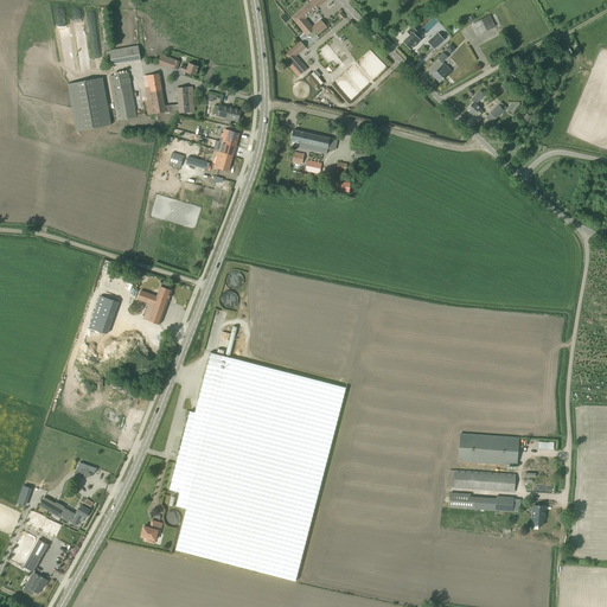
[(326,0),(312,0),(292,18),(307,36),(314,30),(318,34),(327,27),(321,20),(312,27),(311,25),(310,25),(311,26),(310,26),(305,20),(326,0)]
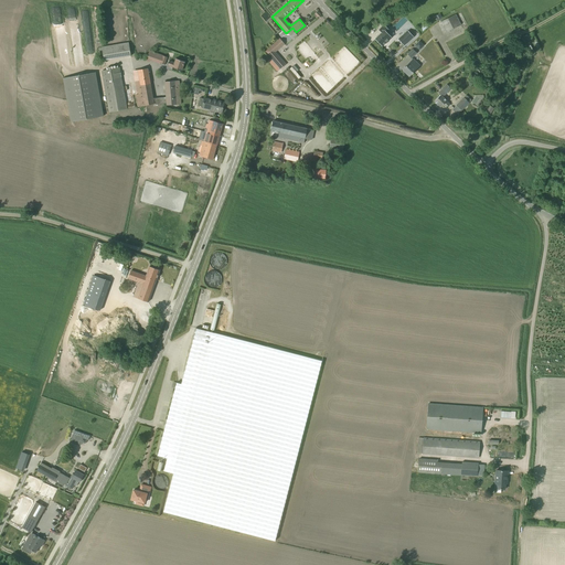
[(460,25),(455,14),(441,22),(446,32),(460,25)]
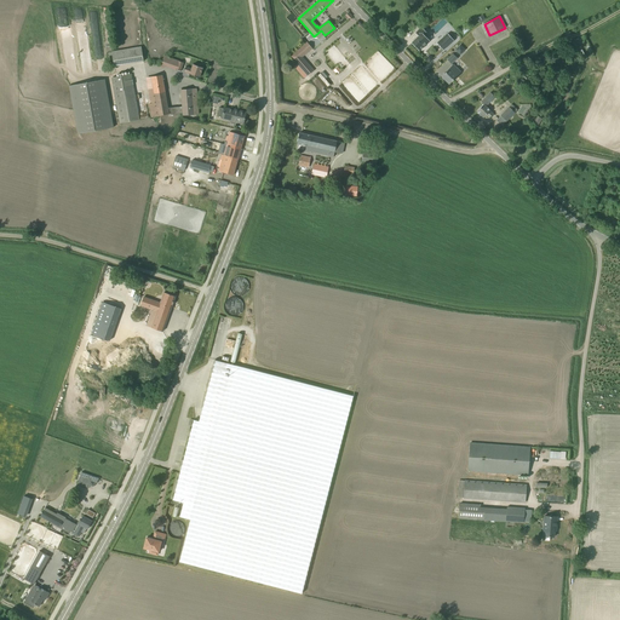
[(412,42),(419,51),(429,41),(430,41),(425,36),(428,34),(422,27),(422,28),(417,33),(415,33),(419,36),(412,42)]
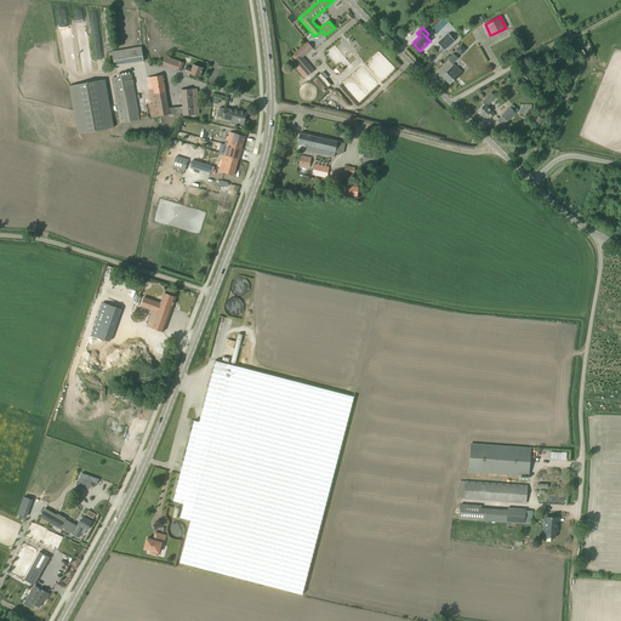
[(444,50),(455,40),(448,33),(438,43),(444,50)]
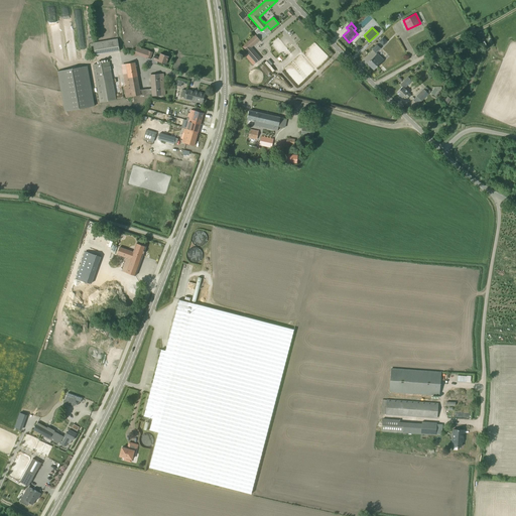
[(256,35),(242,46),(256,62),(261,58),(251,47),(260,40),(256,35)]
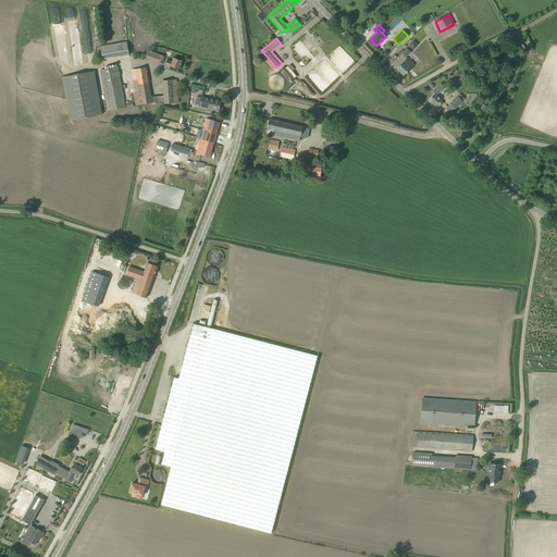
[(418,45),(413,40),(409,45),(413,49),(418,45)]
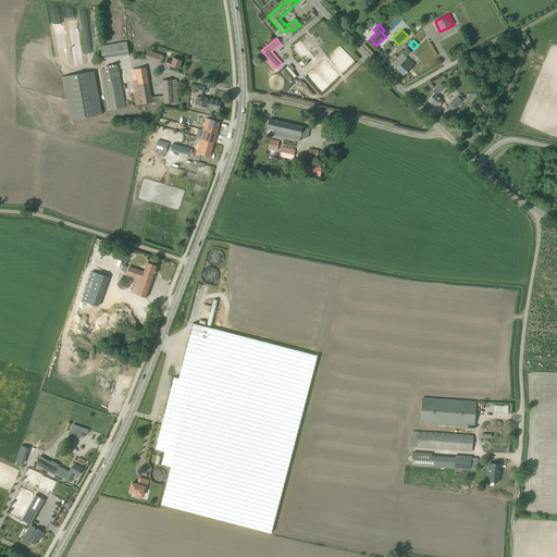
[(102,60),(130,56),(127,41),(100,46),(102,60)]
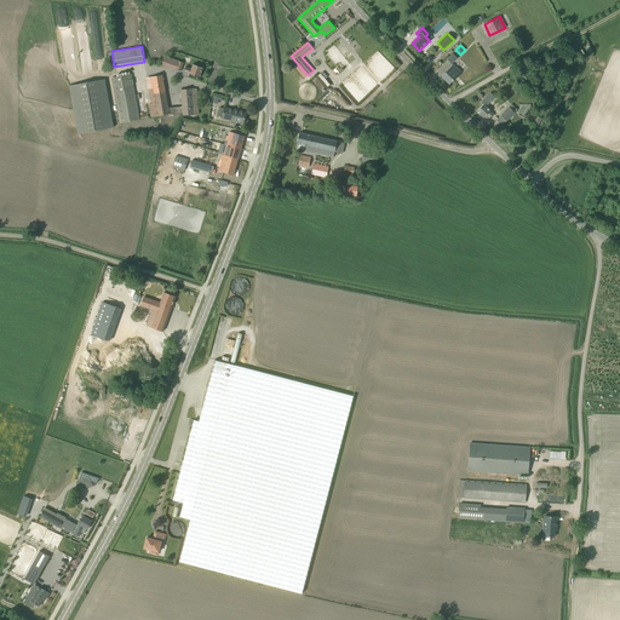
[(452,64),(458,58),(453,53),(447,59),(452,64)]
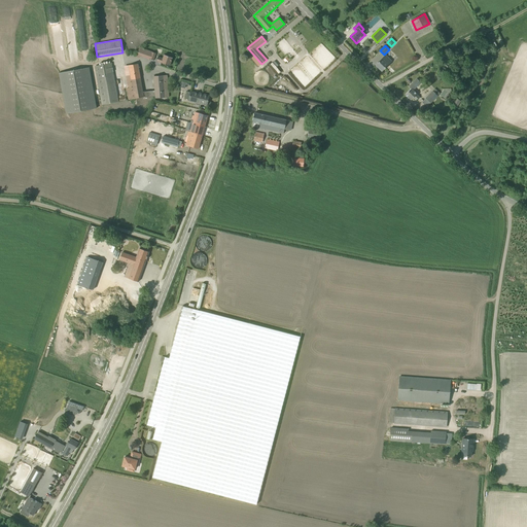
[(140,47),(137,57),(140,58),(141,56),(153,60),(155,54),(140,47)]
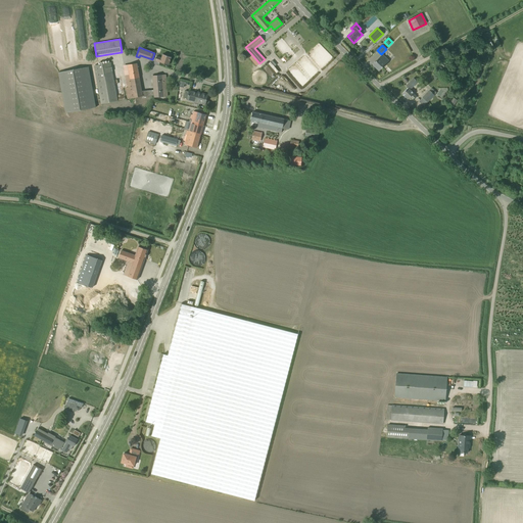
[(156,56),(155,60),(160,62),(159,62),(168,65),(171,57),(162,54),(161,58),(156,56)]
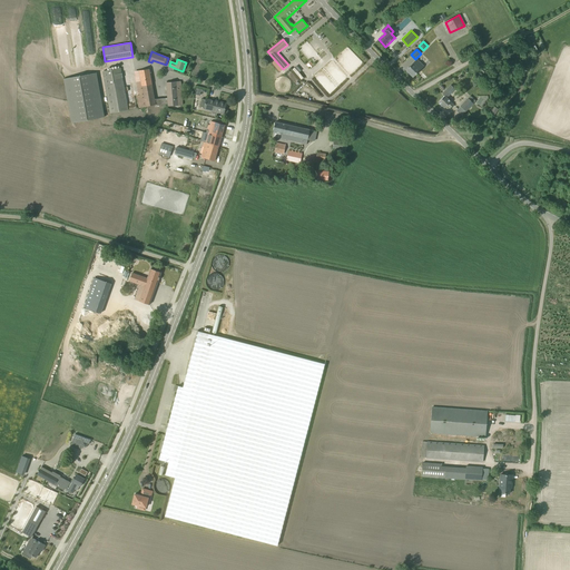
[(416,59),(410,67),(406,70),(413,77),(423,66),(416,59)]
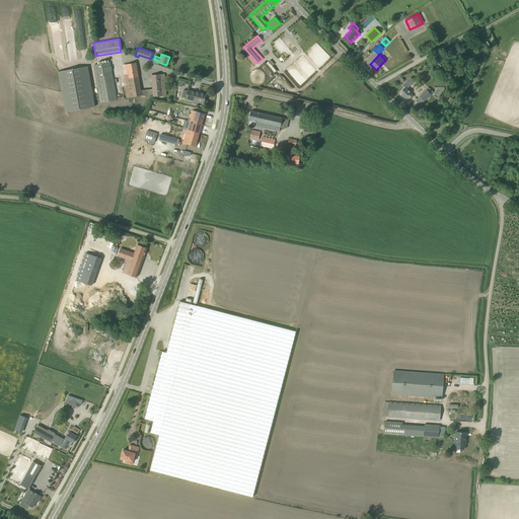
[(117,100),(109,62),(93,65),(100,103),(117,100)]
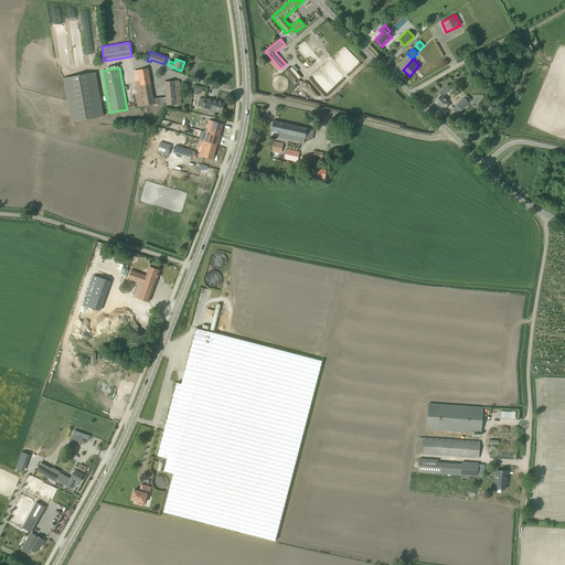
[(296,76),(300,73),(296,67),(291,71),(296,76)]
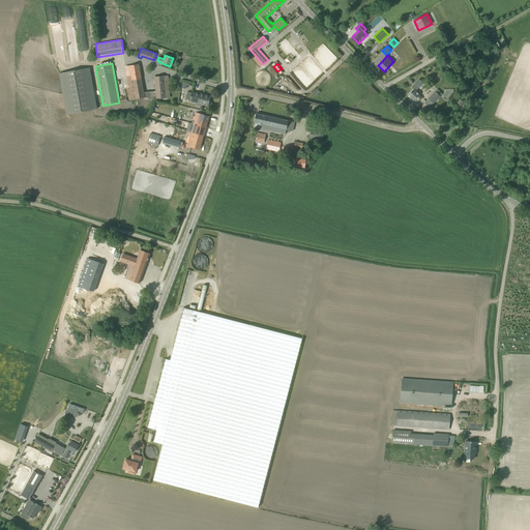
[(156,98),(170,97),(168,76),(154,77),(155,91),(144,92),(139,64),(129,65),(131,76),(127,77),(129,89),(127,89),(129,100),(144,97),(144,99),(156,98)]
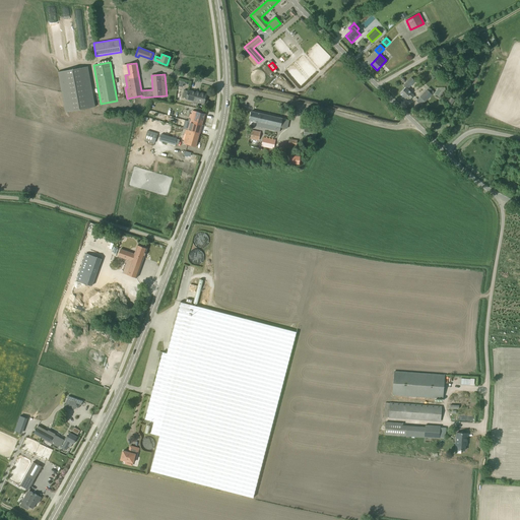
[(95,107),(88,66),(58,72),(65,112),(95,107)]
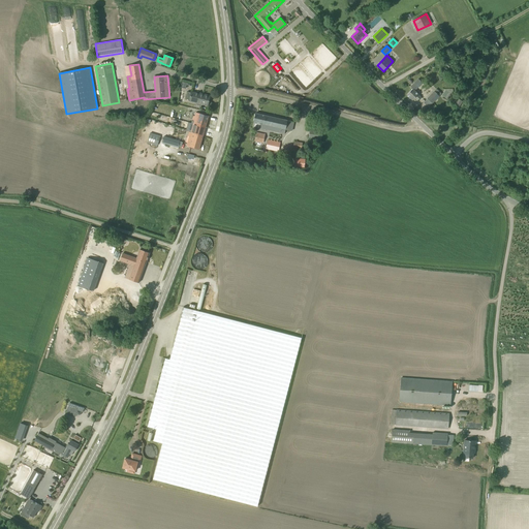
[(415,98),(417,100),(421,97),(418,95),(418,94),(414,91),(423,83),(418,79),(410,87),(412,89),(407,95),(412,100),(415,98)]
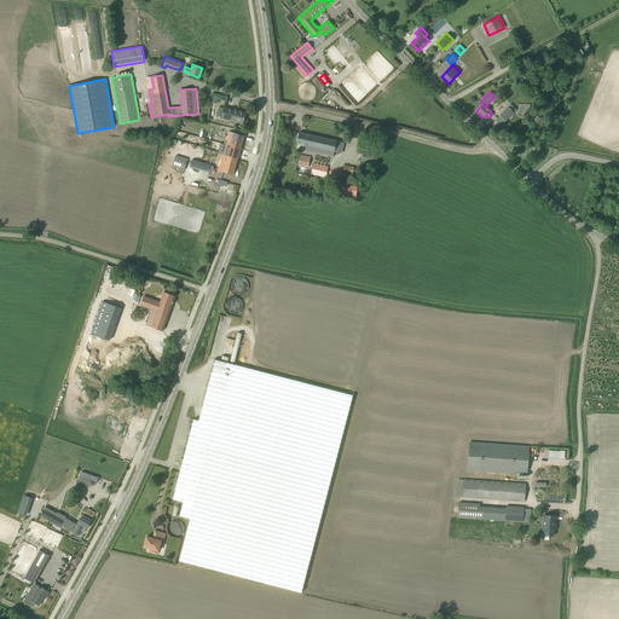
[(505,121),(516,110),(510,104),(499,115),(505,121)]
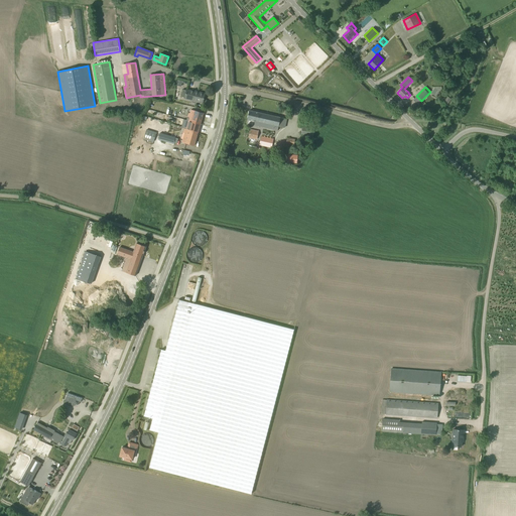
[(180,98),(203,103),(205,94),(198,92),(198,93),(186,90),(186,91),(182,90),(180,98)]
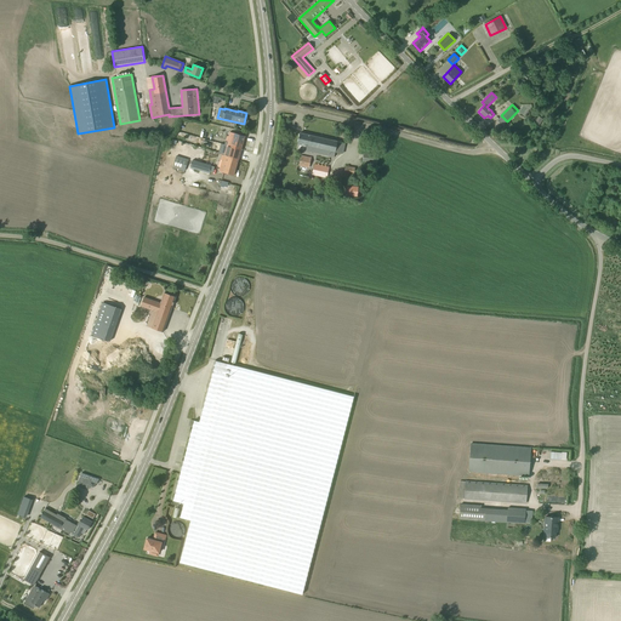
[(537,115),(533,123),(539,126),(543,119),(537,115)]
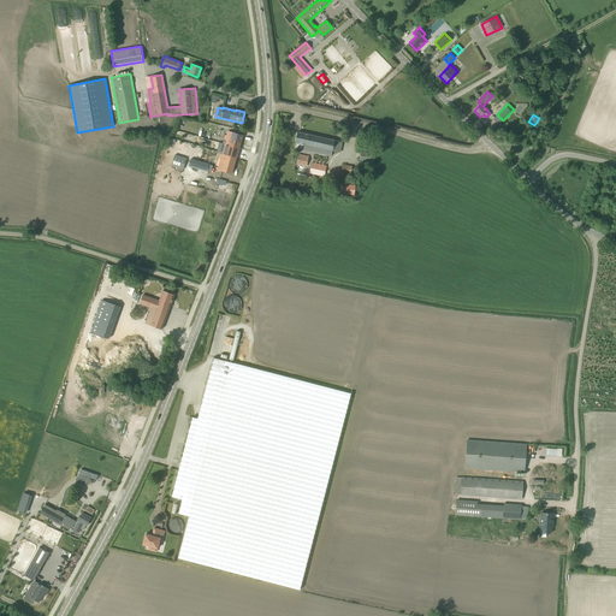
[(223,144),(240,148),(243,135),(232,132),(227,131),(226,136),(225,135),(223,144)]
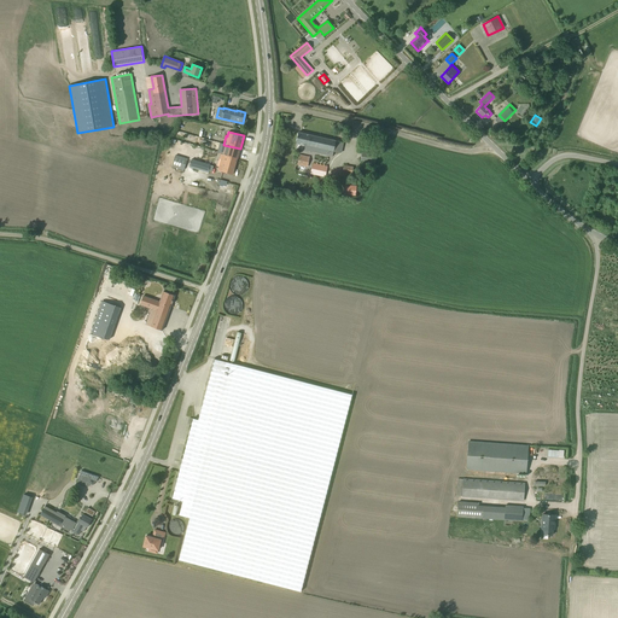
[(340,153),(343,143),(298,133),(296,143),(305,145),(304,150),(332,157),(333,151),(340,153)]
